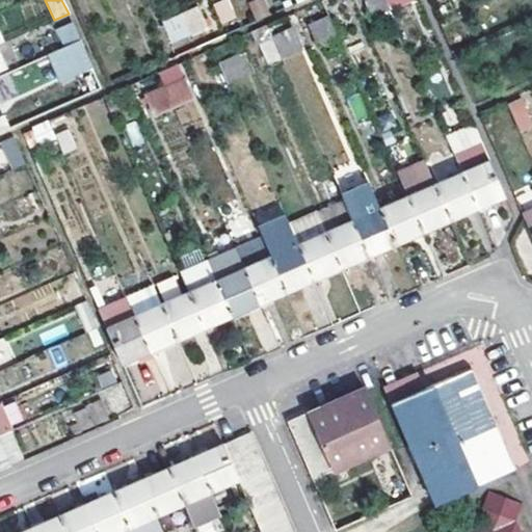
[(221,25),(237,19),(229,0),(220,0),(212,3),(221,25)]
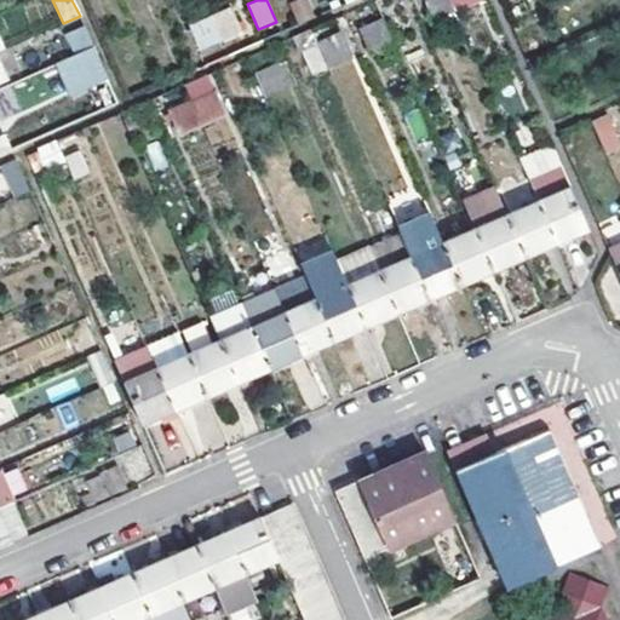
[(298,0),(287,5),(297,26),(313,18),(304,0),(298,0)]
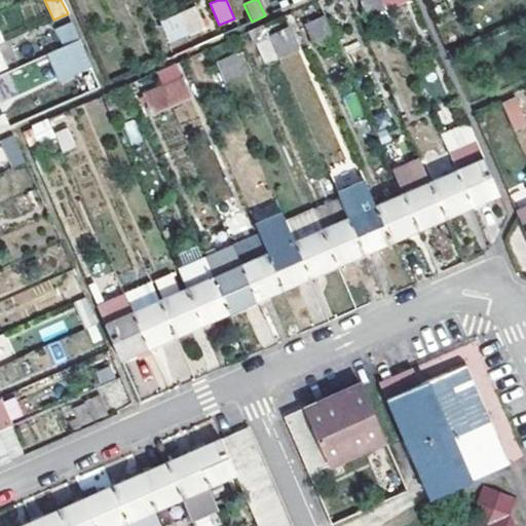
[(385,8),(381,0),(365,0),(372,13),(385,8)]
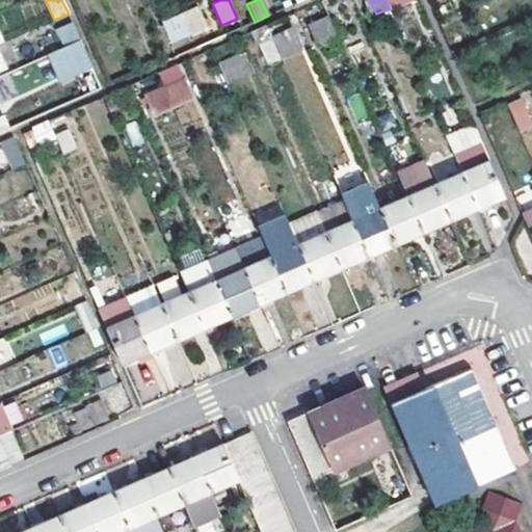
[(198,6),(182,14),(189,32),(207,25),(198,6)]
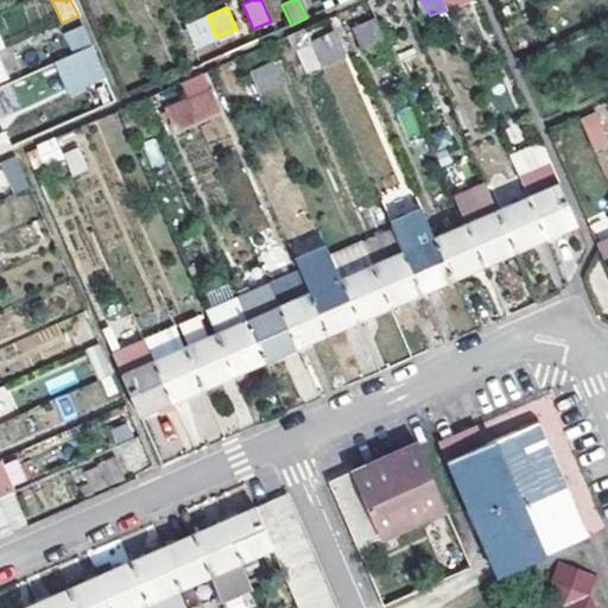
[(385,43),(374,18),(353,27),(363,52),(385,43)]
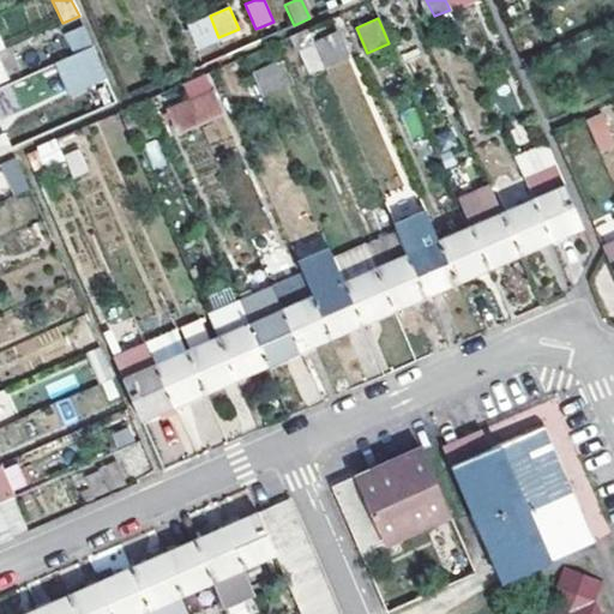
[(76,55),(92,48),(84,29),(64,37),(72,58),(76,55)]
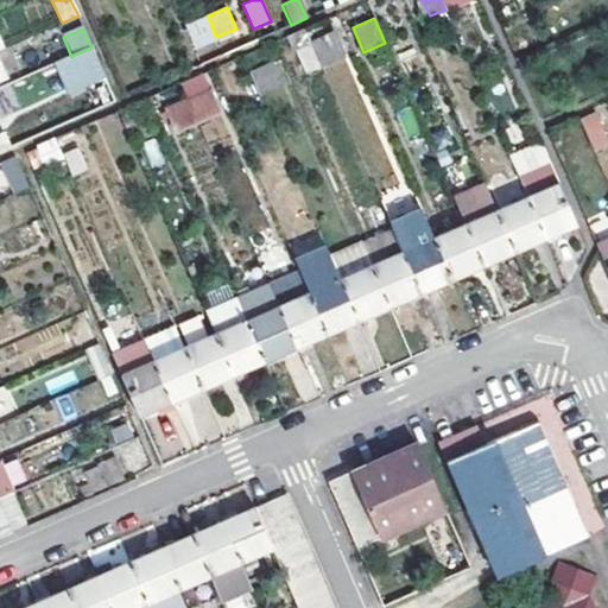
[(303,73),(321,65),(311,43),(304,29),(287,37),(303,73)]
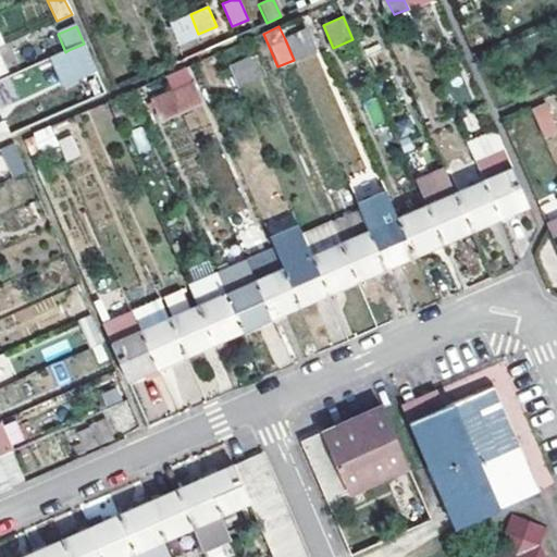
[(285,39),(294,60),(312,51),(305,32),(285,39)]
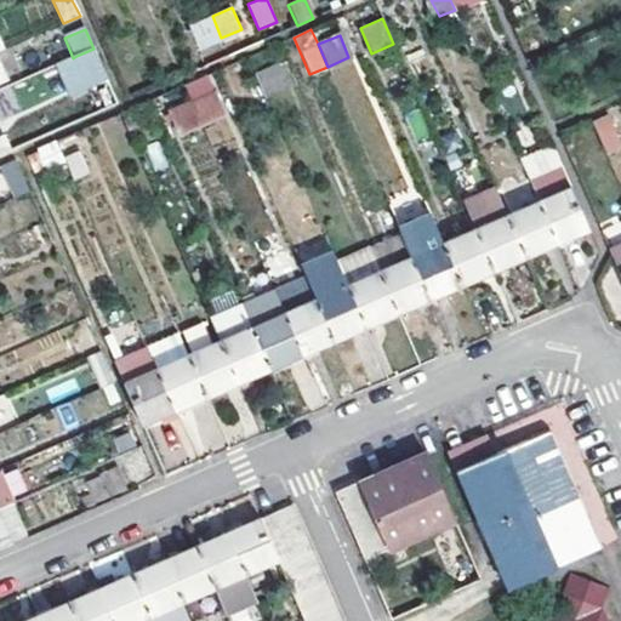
[(84,72),(77,56),(73,58),(55,66),(61,81),(84,72)]
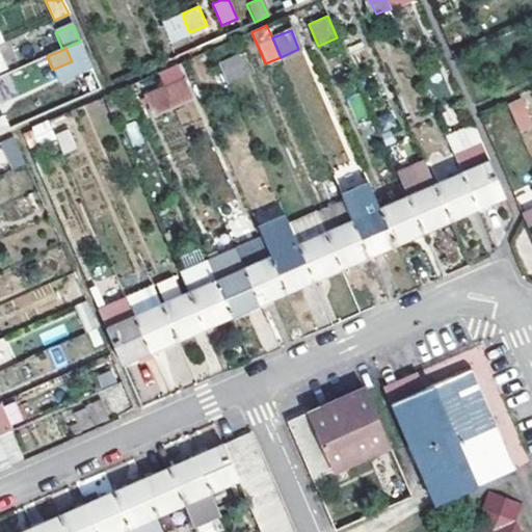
[(238,54),(218,63),(225,80),(245,71),(238,54)]
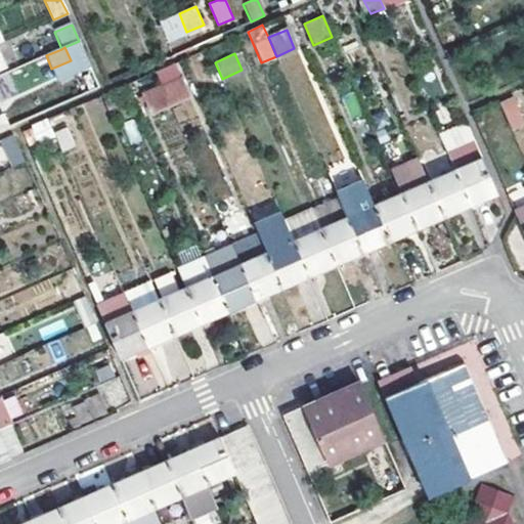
[(161,86),(169,104),(183,97),(176,79),(161,86)]
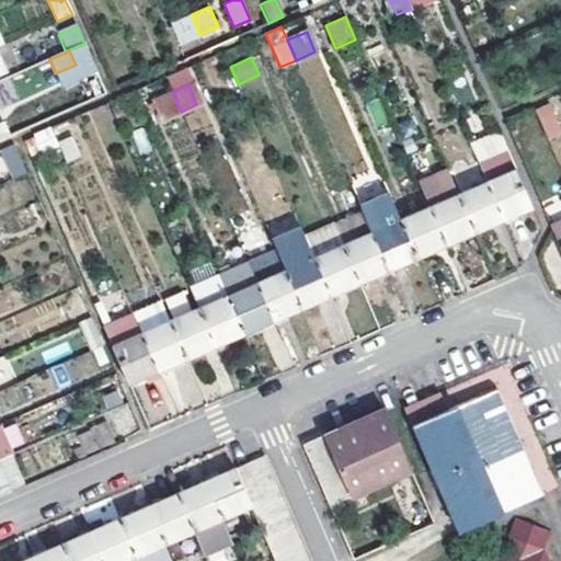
[(540,121),(549,139),(560,134),(560,128),(556,114),(540,121)]
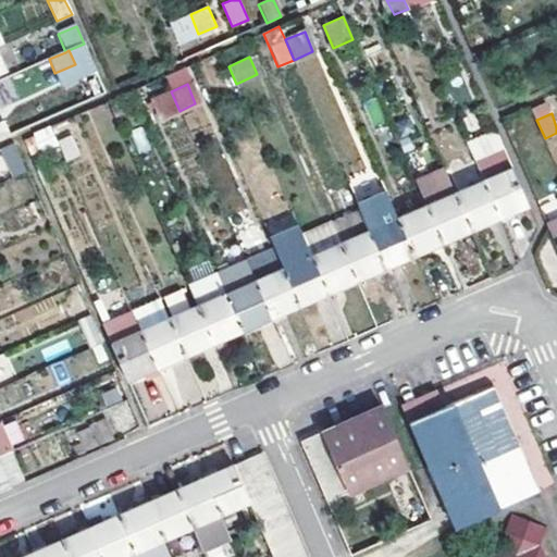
[(0,139),(10,136),(3,122),(0,123),(0,139)]
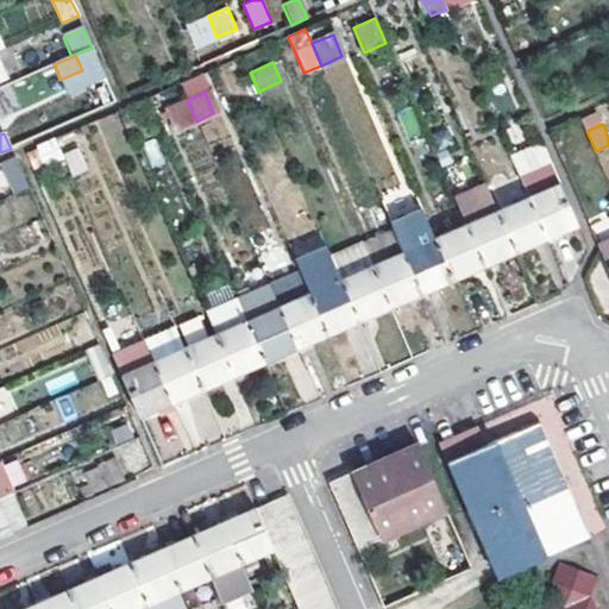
[(56,138),(35,144),(41,163),(62,157),(56,138)]
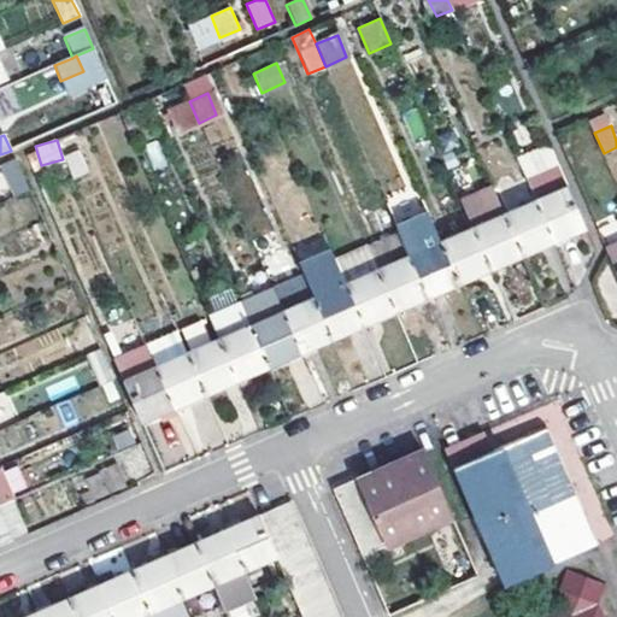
[(81,150),(63,157),(72,177),(89,170),(81,150)]
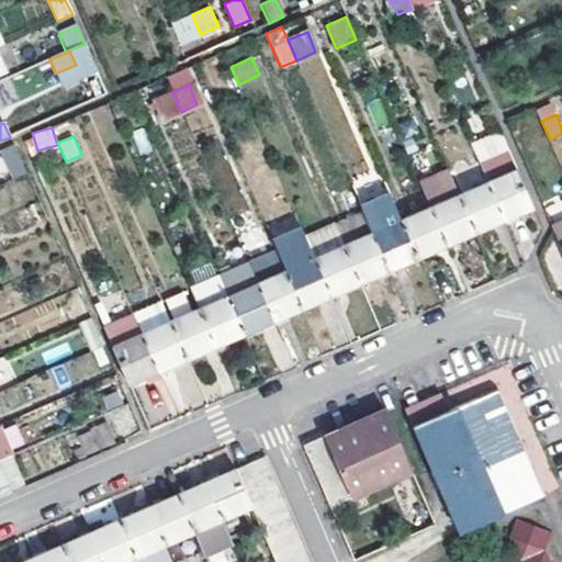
[(502,137),(473,150),(479,164),(507,150),(502,137)]
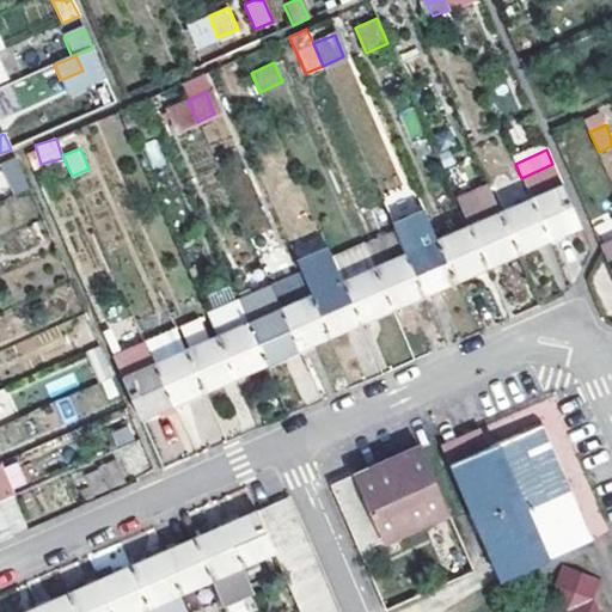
[(0,164),(0,165),(4,173),(13,196),(29,189),(16,158),(0,164)]
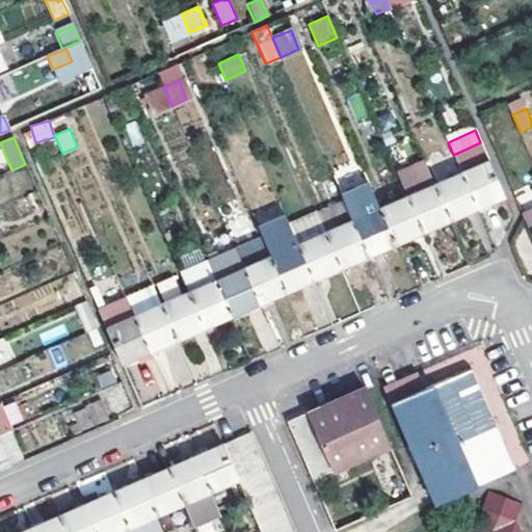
[(461,173),(477,209),(504,196),(480,142),(453,155),(461,173)]
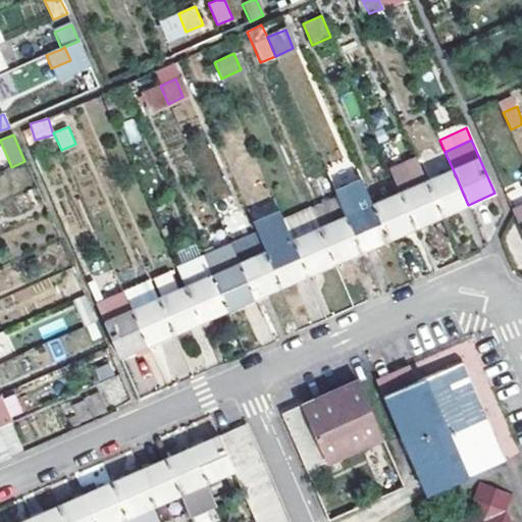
[(399,194),(414,228),(440,216),(426,181),(418,163),(390,175),(399,194)]
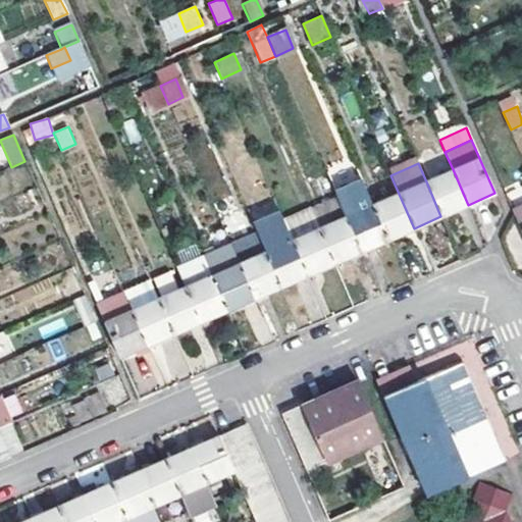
[(27,177),(20,166),(11,171),(15,183),(27,177)]
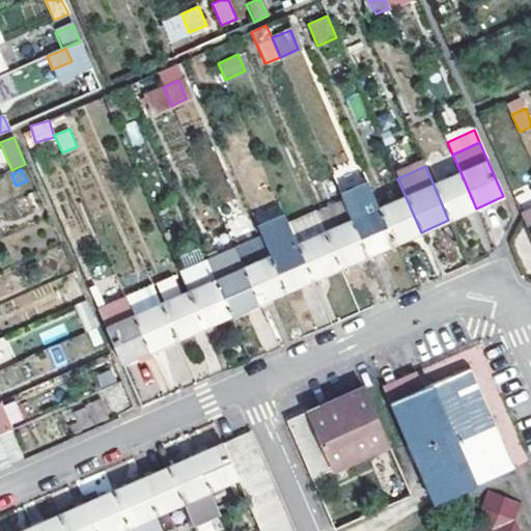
[(434,185),(448,220),(476,208),(460,172),(434,185)]
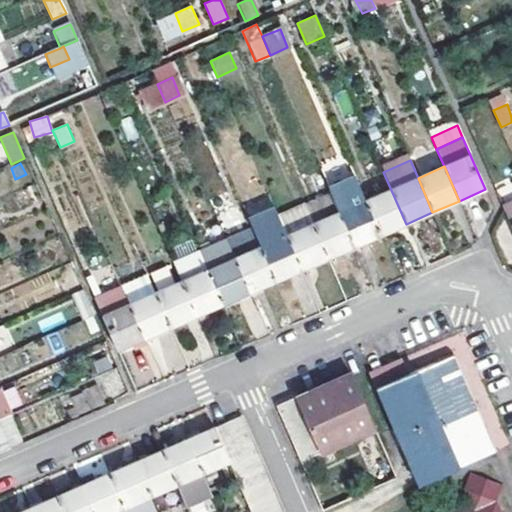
[(339,212),(354,246),(380,235),(365,201),(355,177),(328,189),(331,194),(339,212)]
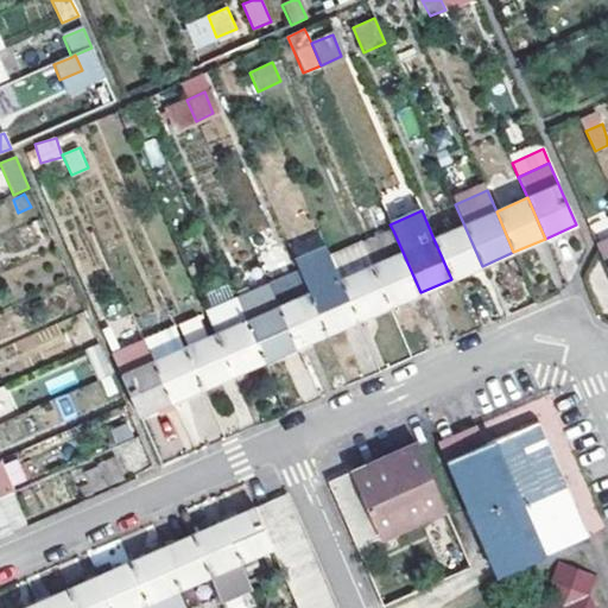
[(434,239),(451,279),(482,266),(464,226),(434,239)]
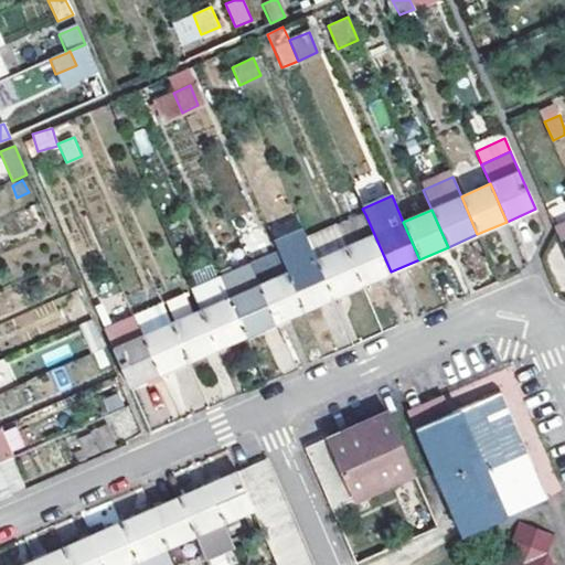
[(336,226),(345,247),(374,234),(365,214),(336,226)]
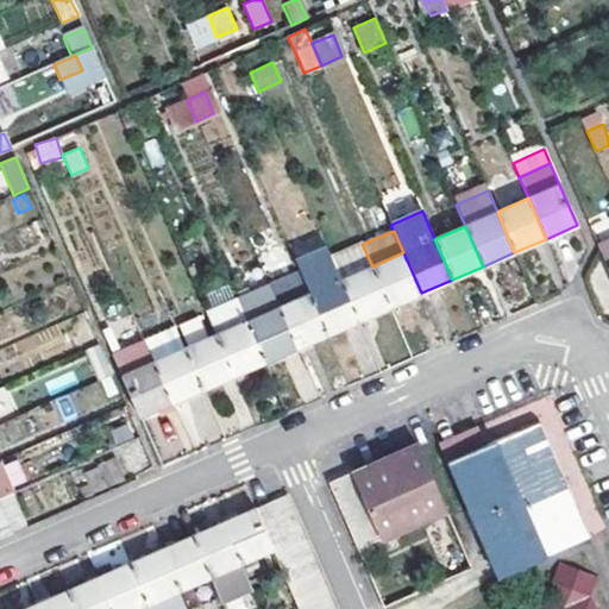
[(331,257),(358,320),(390,306),(372,267),(362,244),(331,257)]
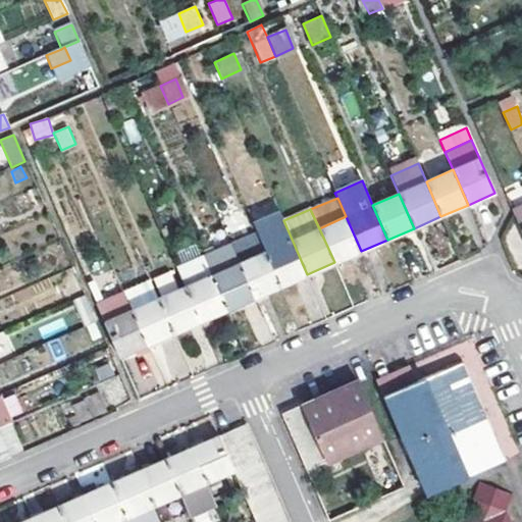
[(319,228),(334,262),(361,251),(346,216),(319,228)]
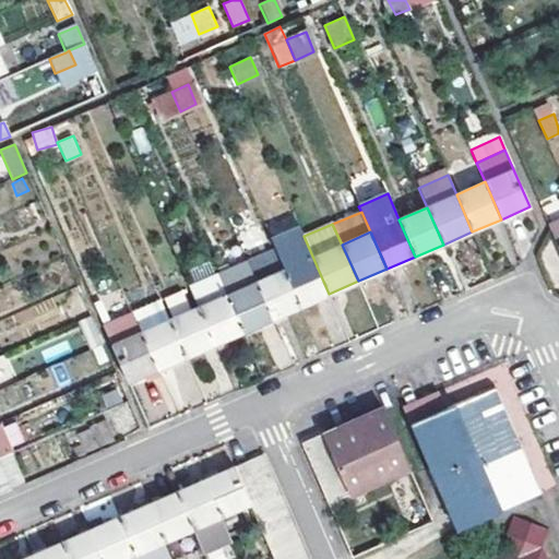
[(285,271),(300,307),(329,294),(304,236),(275,248),(285,271)]
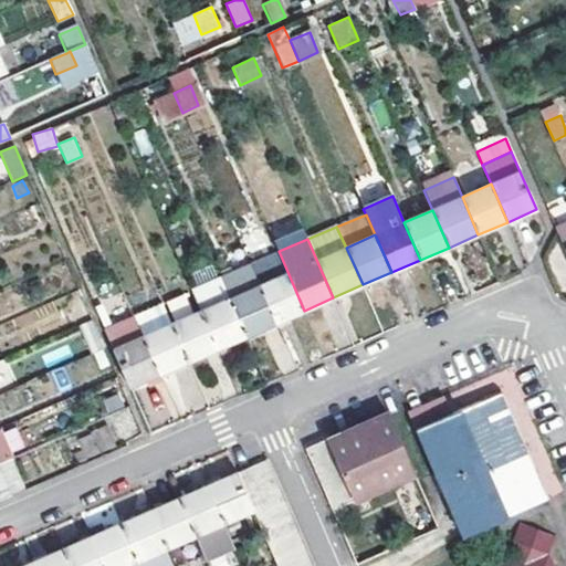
[(279,251),(249,264),(259,286),(289,274),(279,251)]
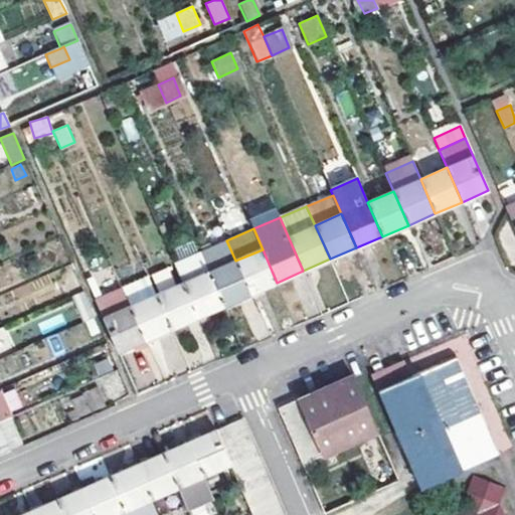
[(261,290),(277,283),(263,249),(235,261),(250,294),(261,290)]
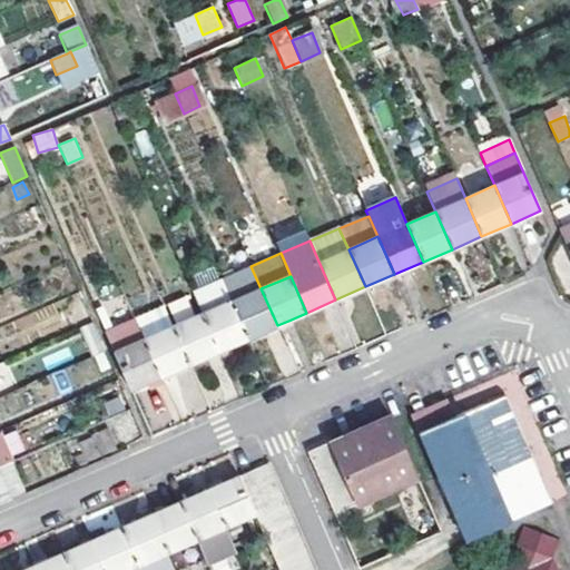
[(193,292),(203,314),(216,308),(223,305),(213,283),(193,292)]
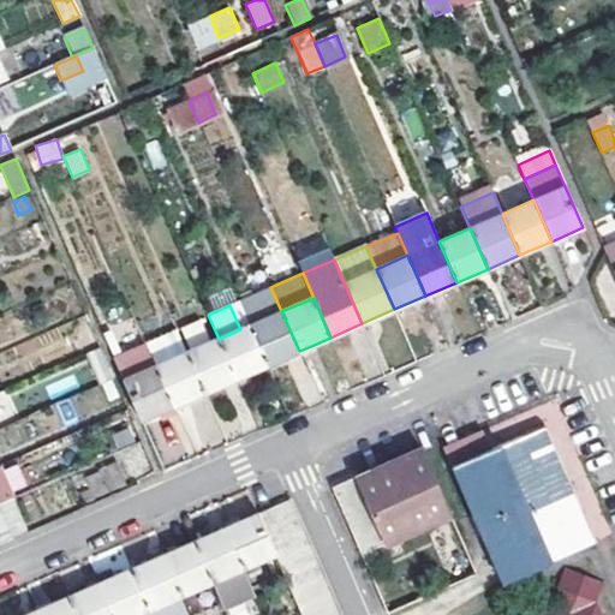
[(268,364),(299,351),(281,311),(250,326),(268,364)]
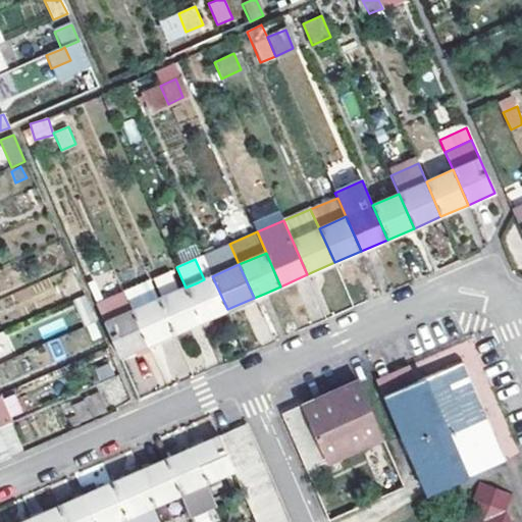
[(186,288),(201,321),(227,309),(212,276),(204,279),(198,282),(186,288)]
